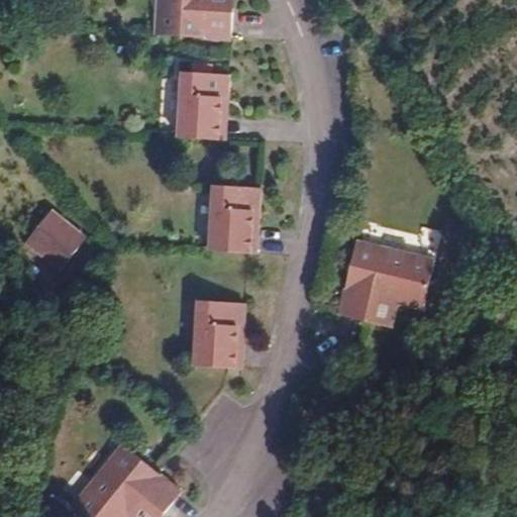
[(158,0),(156,35),(229,39),(231,9),(205,7),(205,0),(158,0)]
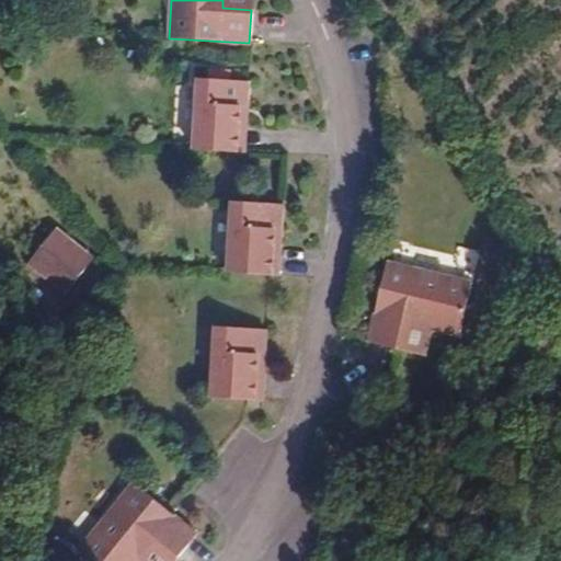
[(251,0),(222,0),(222,8),(251,10),(251,0)]
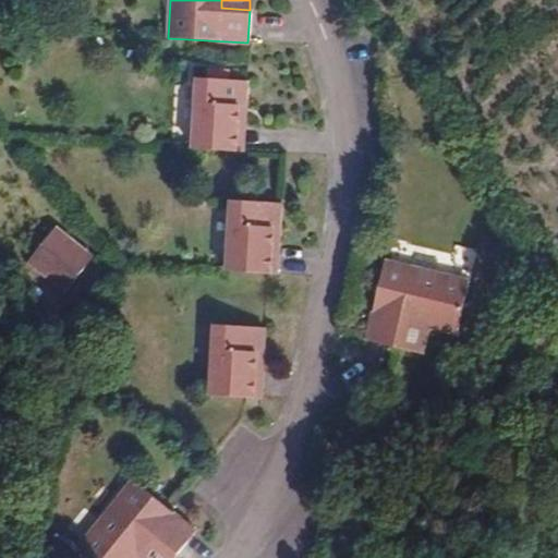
[(247,82),(197,79),(193,149),(237,152),(239,107),(245,107),(247,82)]
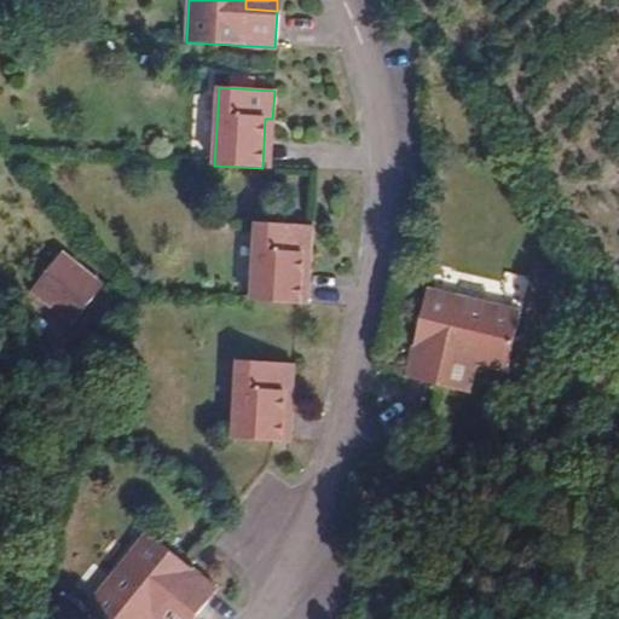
[(272,119),(265,119),(262,168),(268,169),(272,119)]
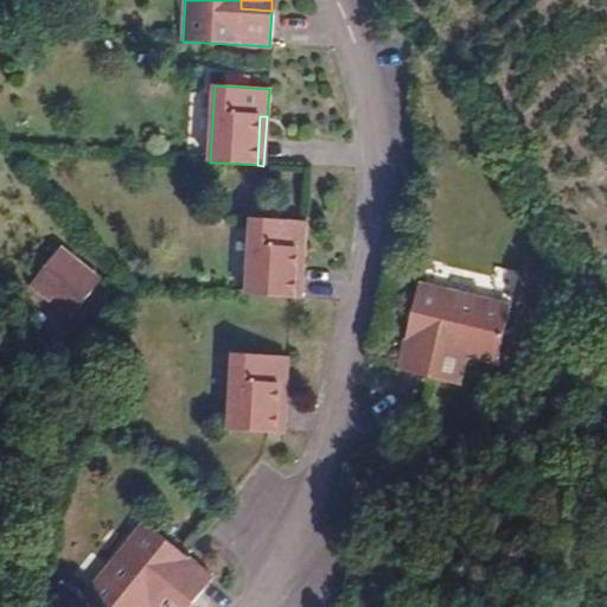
[(306,222),(251,218),(247,295),(294,298),(296,249),(304,250),(306,222)]
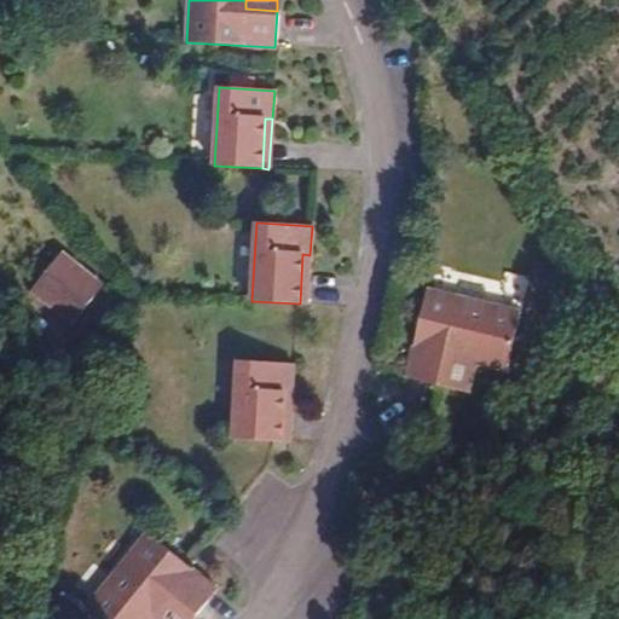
[(102,287),(61,253),(32,290),(74,323),(102,287)]
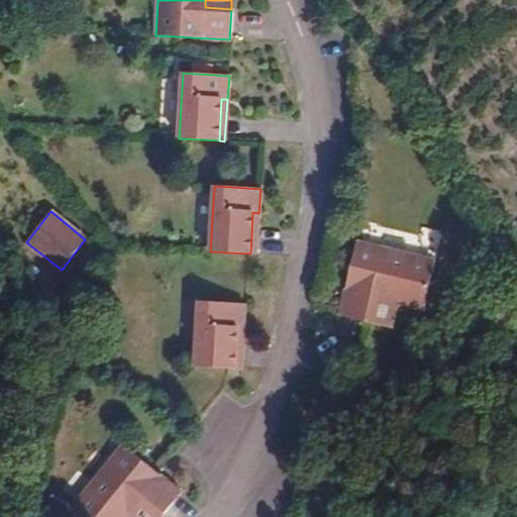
[(259,213),(252,212),(250,253),(255,254),(259,213)]
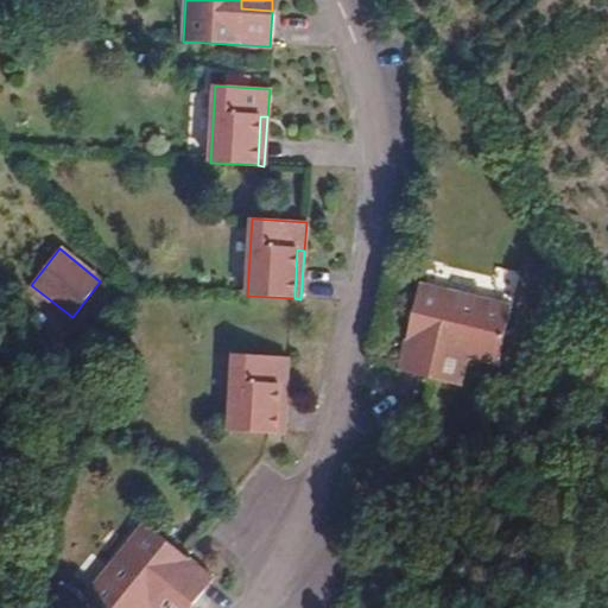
[(512,302),(419,282),(401,366),(437,373),(444,343),(469,349),(501,355),(512,302)]
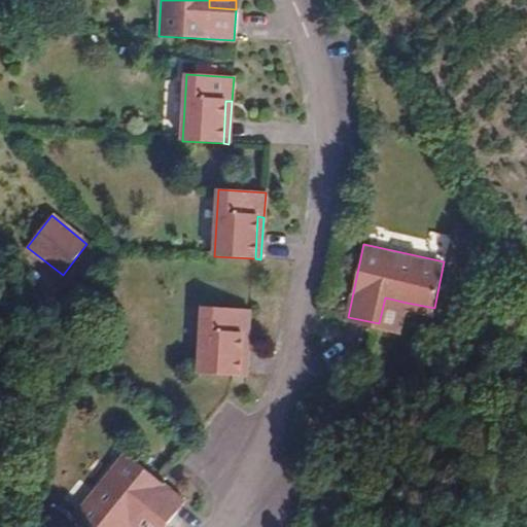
[(400,328),(407,303),(385,297),(379,323),(400,328)]
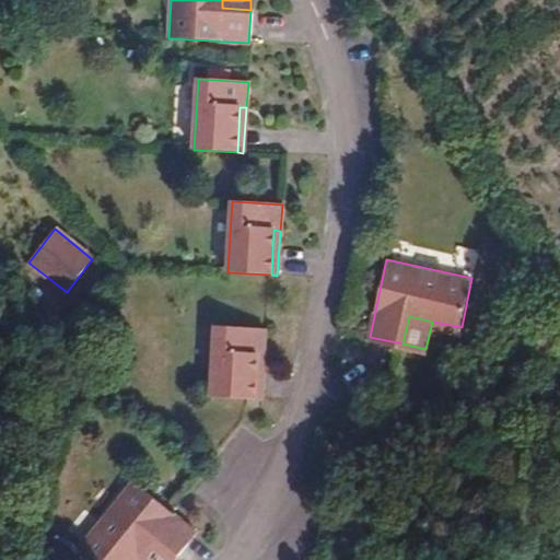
[(266,329),(216,326),(211,397),(254,400),(257,356),(264,356),(266,329)]
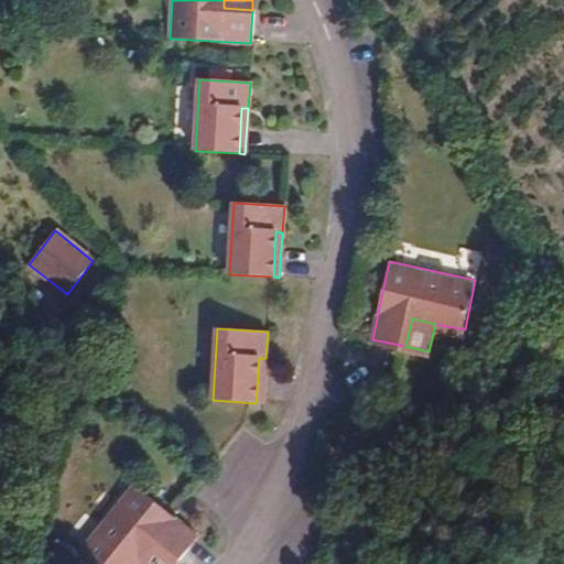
[(266,358),(259,358),(256,403),(262,403),(266,358)]
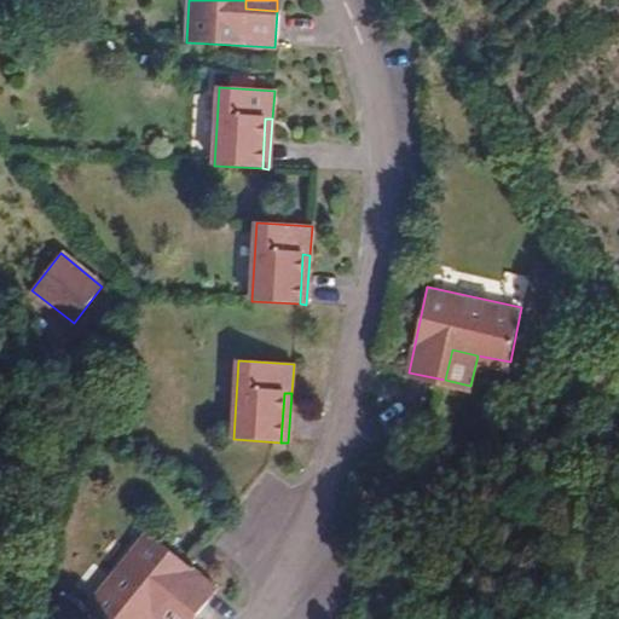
[(217,589),(149,533),(87,608),(100,618),(151,618),(152,618),(168,599),(194,618),(217,589)]
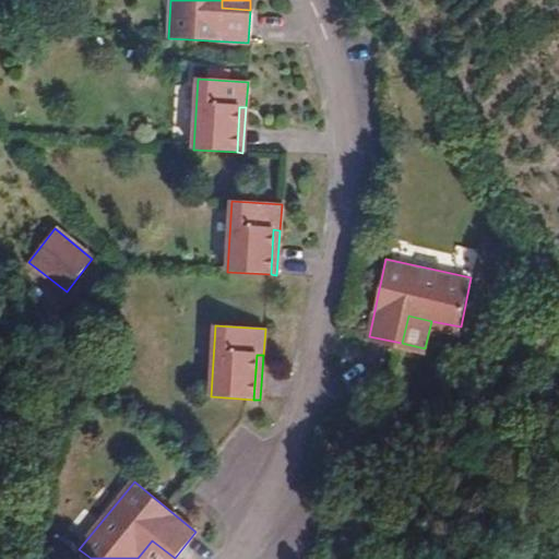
[(152,540),(138,558),(173,558),(175,558),(152,540)]
